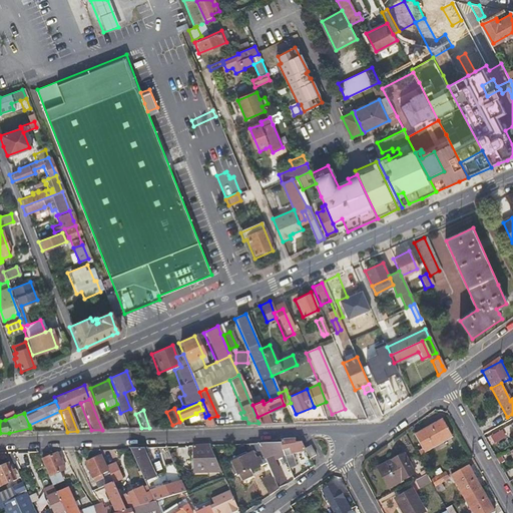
[(206,427),(213,426),(209,418),(208,415),(205,417),(203,418),(202,418),(206,427)]
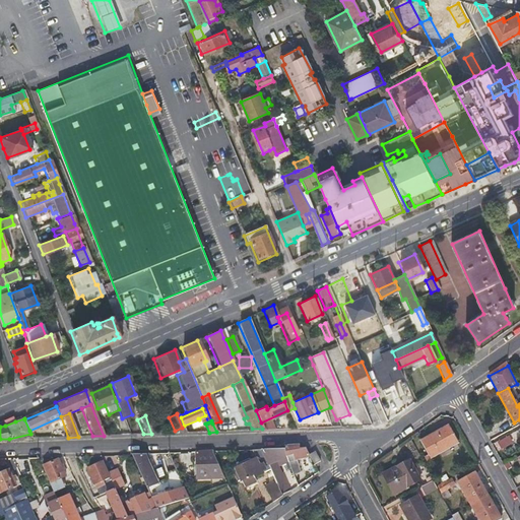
[(458,443),(448,426),(420,441),(431,458),(458,443)]
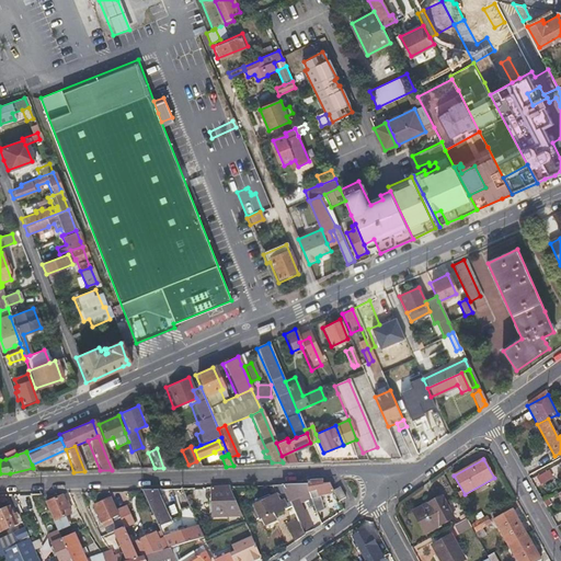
[(544,484),(553,476),(548,469),(538,478),(544,484)]
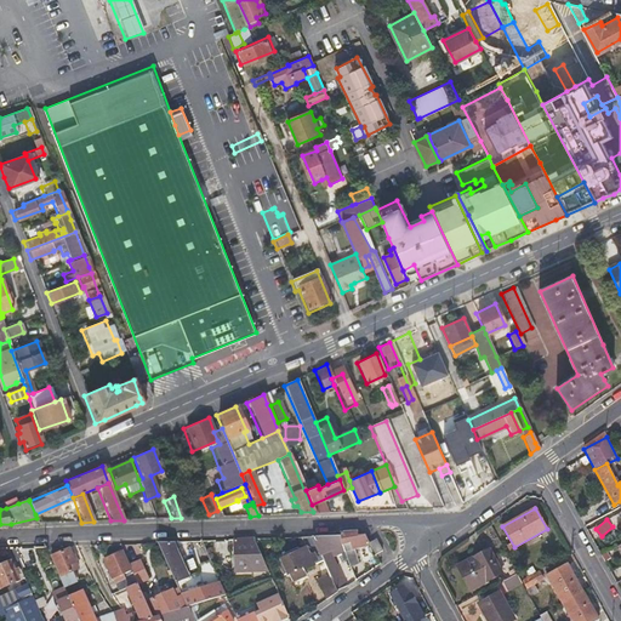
[(331,591),(342,587),(328,551),(323,552),(322,548),(340,545),(339,533),(324,533),(324,535),(309,535),(319,559),(324,570),(325,574),(331,591)]
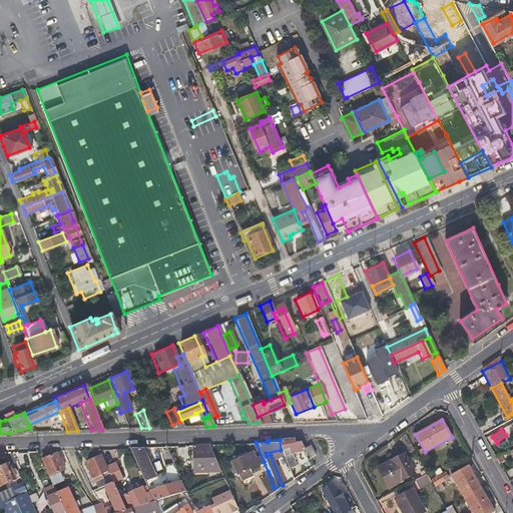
[(280,440),(281,450),(288,470),(294,468),(289,454),(303,450),(303,449),(299,442),(295,444),(294,440),(280,440)]
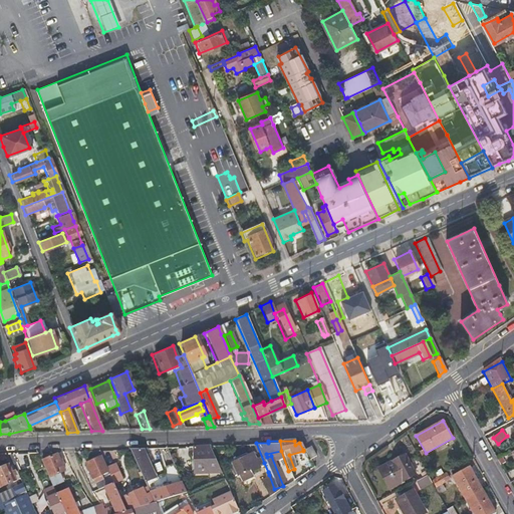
[(303,451),(309,461),(315,457),(309,447),(303,450),(303,451)]
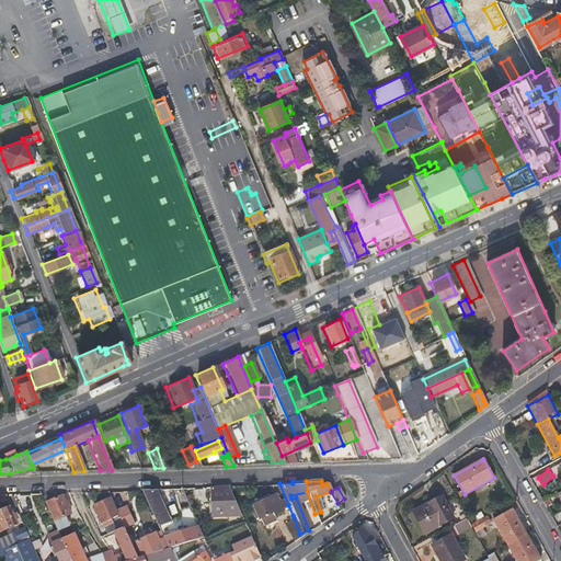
[(238,515),(226,490),(209,491),(209,519),(225,519),(225,515),(238,515)]
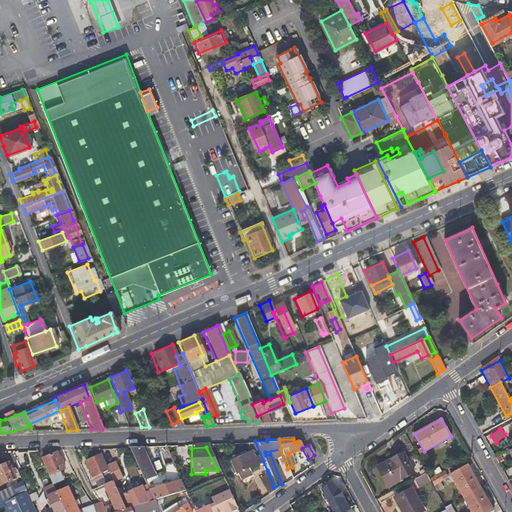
[(264,465),(256,447),(247,447),(249,452),(250,457),(247,458),(242,454),(230,460),(232,463),(226,466),(232,478),(236,476),(239,482),(250,477),(249,472),(260,467),(264,465)]
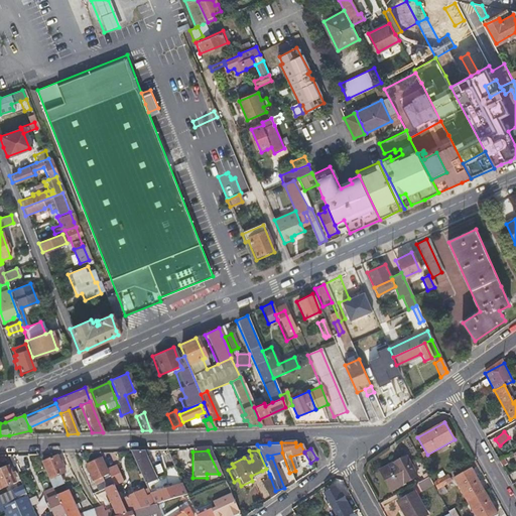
[(153,478),(142,453),(137,453),(127,454),(141,485),(154,479),(153,478)]
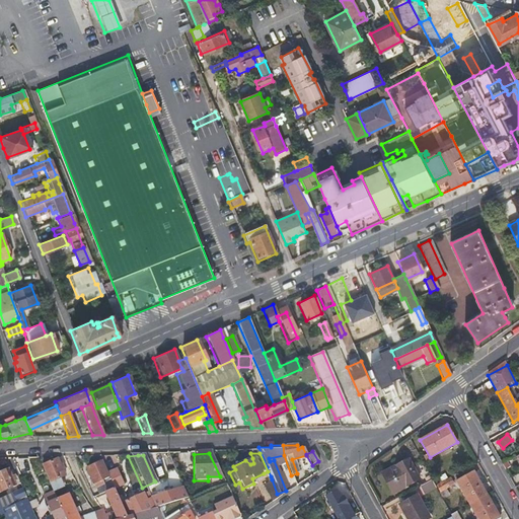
[(50,483),(47,484),(51,493),(64,486),(60,477),(63,476),(61,469),(63,468),(59,462),(57,463),(55,459),(42,465),(50,483)]
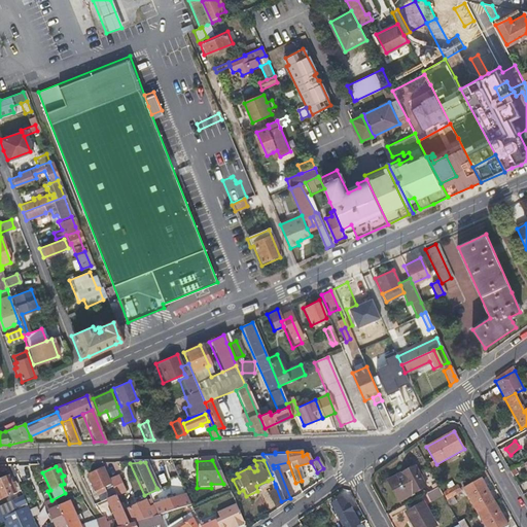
[(427,488),(416,466),(388,481),(398,502),(427,488)]
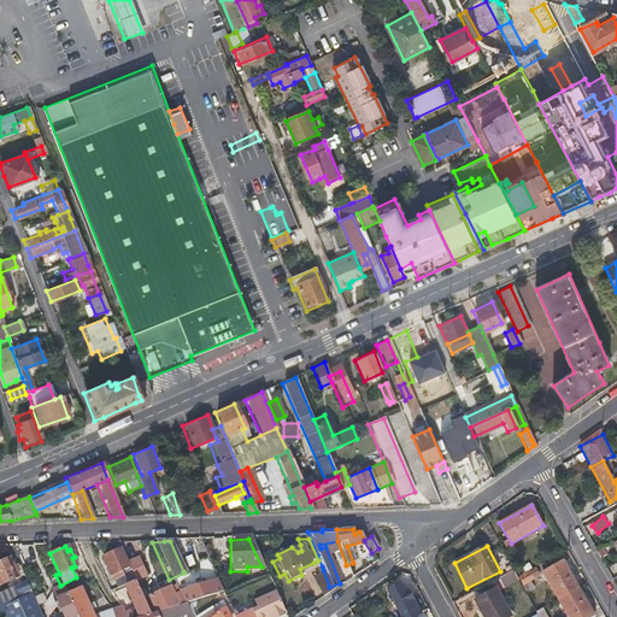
[(127,563),(119,550),(100,559),(116,588),(124,585),(133,581),(135,580),(127,563)]
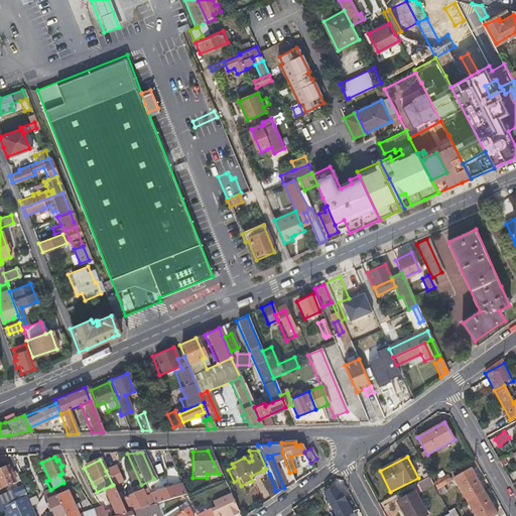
[(113,467),(106,471),(113,485),(120,482),(113,467)]
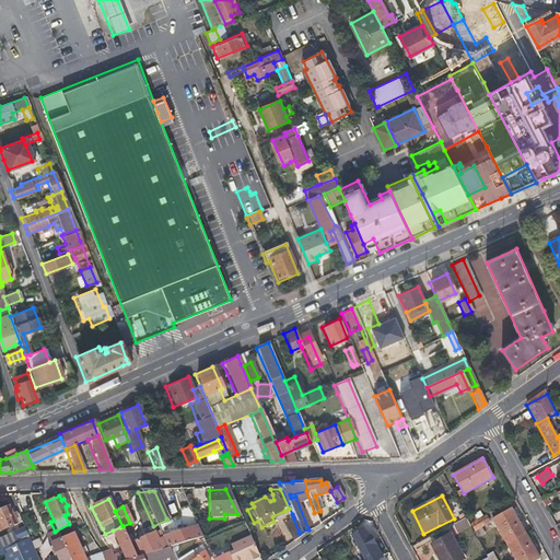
[(506,544),(525,534),(511,508),(492,520),(506,544)]
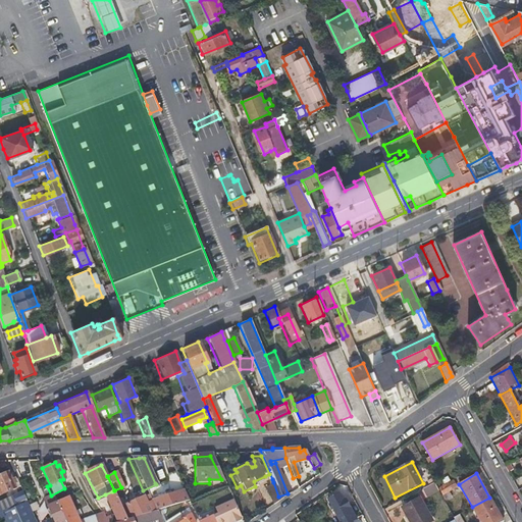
[(0,494),(11,490),(5,475),(0,476),(0,494)]
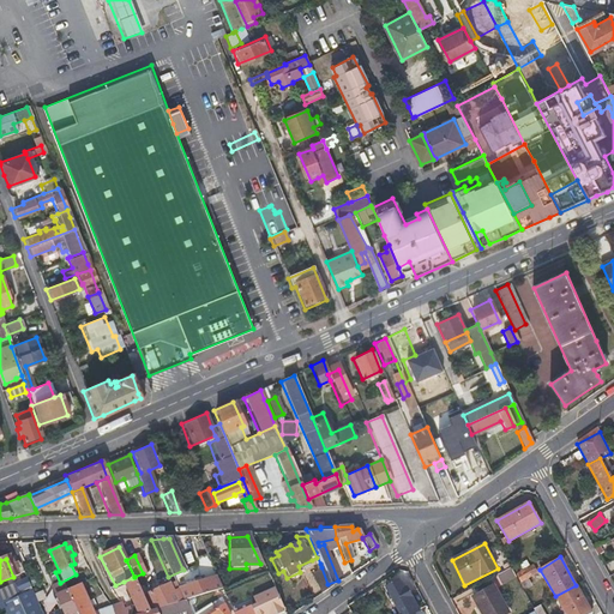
[(541,582),(533,565),(517,573),(522,583),(521,583),(524,590),(541,582)]
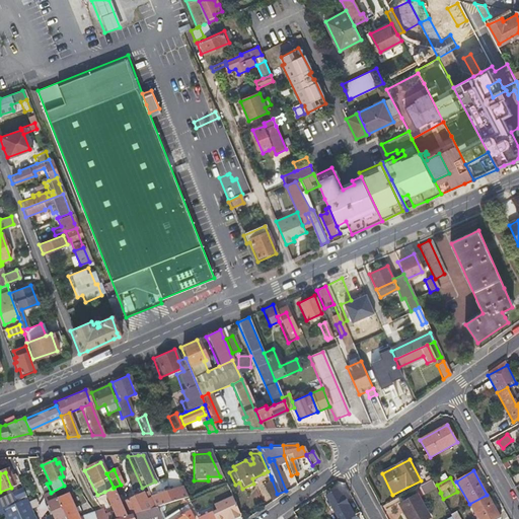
[(426,495),(438,488),(433,478),(421,486),(426,495)]
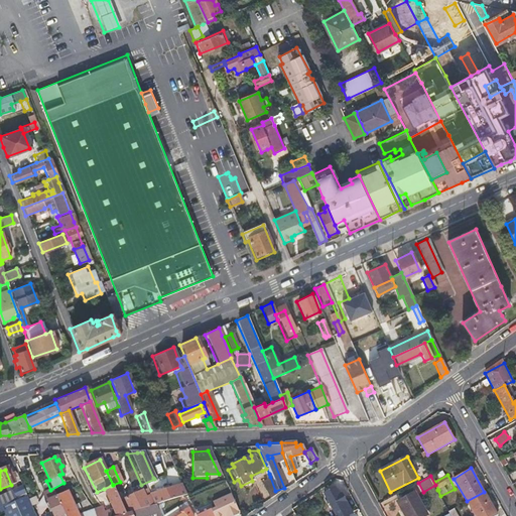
[(275,491),(270,477),(266,478),(261,481),(268,496),(275,491)]
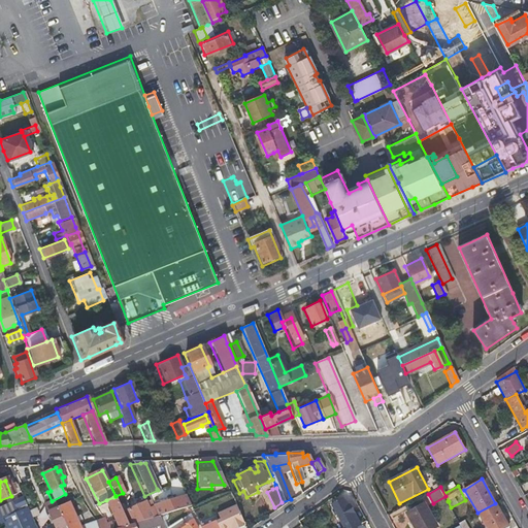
[(111,527),(121,527),(129,526),(124,514),(116,496),(113,497),(106,500),(117,521),(113,523),(111,527)]
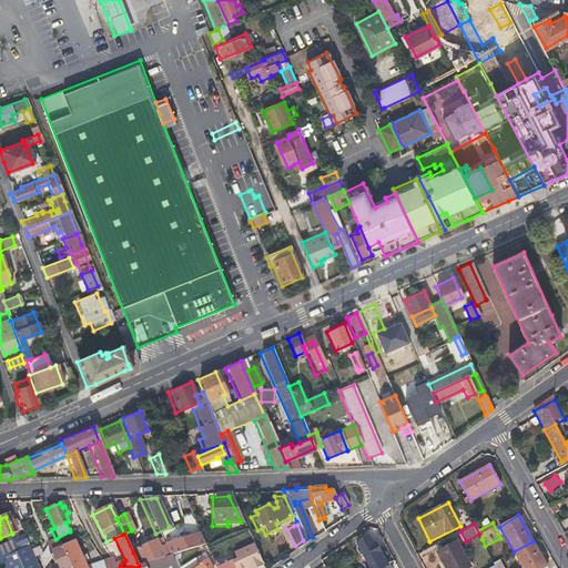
[(169,556),(204,545),(199,534),(184,539),(170,543),(163,545),(169,556)]
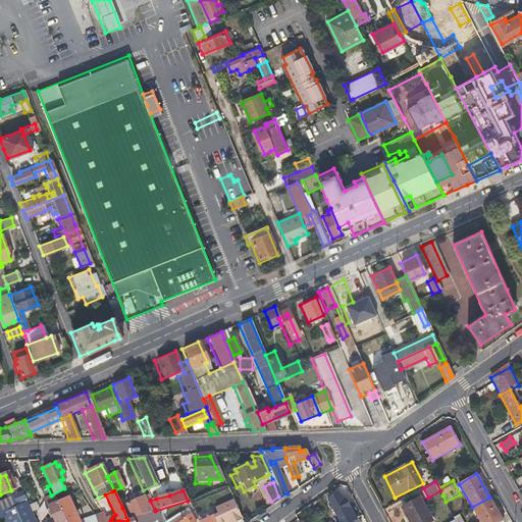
[(0,512),(24,502),(20,491),(0,501),(0,517),(1,517),(0,514),(0,512)]
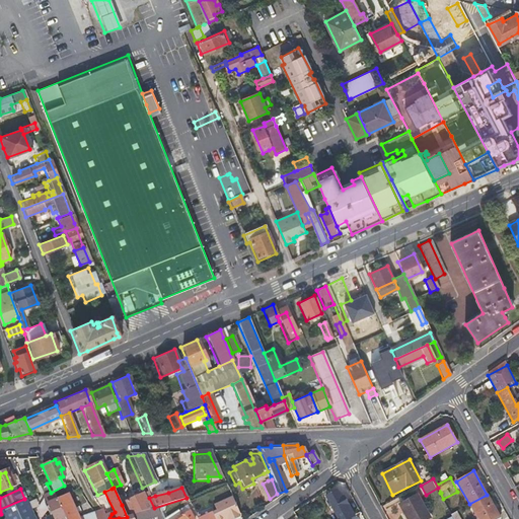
[(364,518),(361,512),(354,516),(344,496),(341,498),(337,490),(326,496),(339,518),(364,518)]
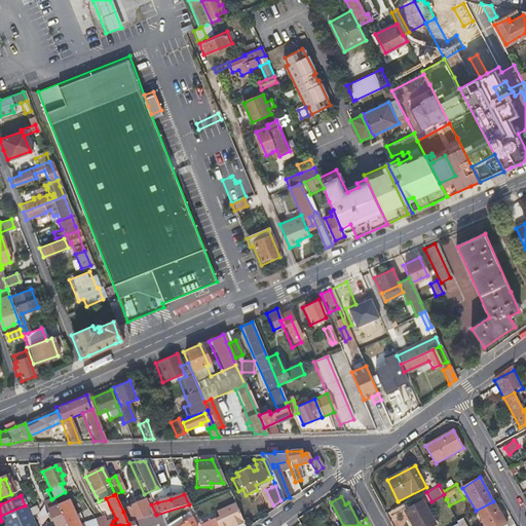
[(151,504),(148,497),(126,508),(127,510),(123,512),(128,524),(156,515),(151,504)]
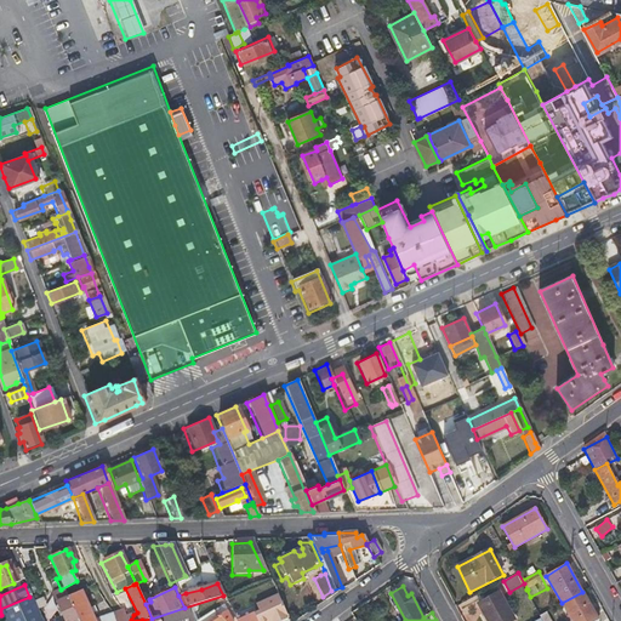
[(73,620),(64,598),(61,590),(50,594),(61,620),(73,620)]
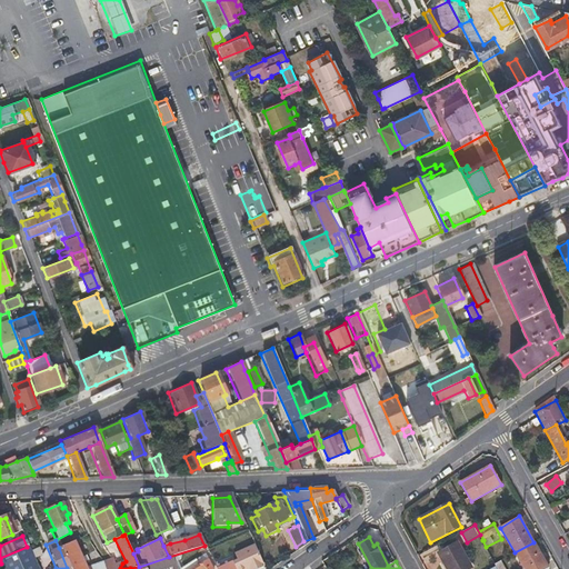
[(79,558),(71,542),(59,548),(67,568),(101,568),(99,562),(83,567),(81,562),(85,560),(82,557),(79,558)]
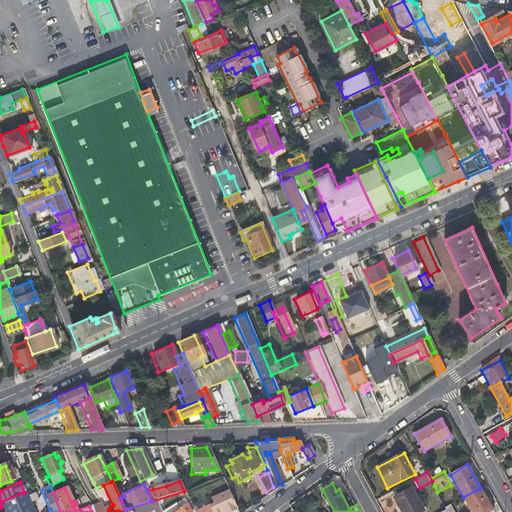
[(397,497),(404,511),(424,511),(426,511),(415,488),(397,497)]
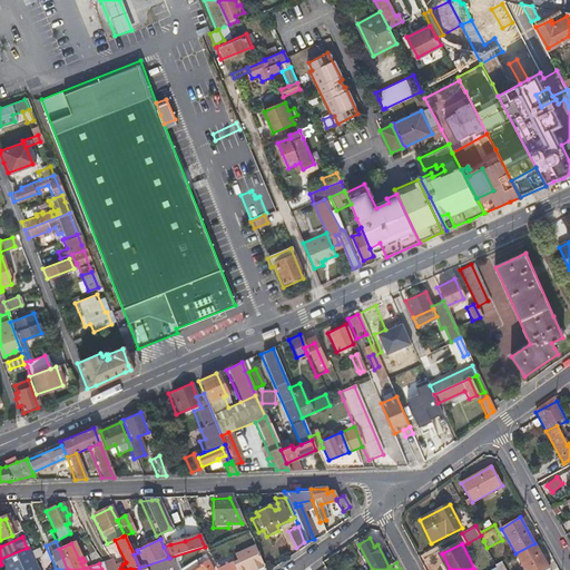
[(546,569),(549,568),(534,543),(516,553),(524,569),(546,569)]
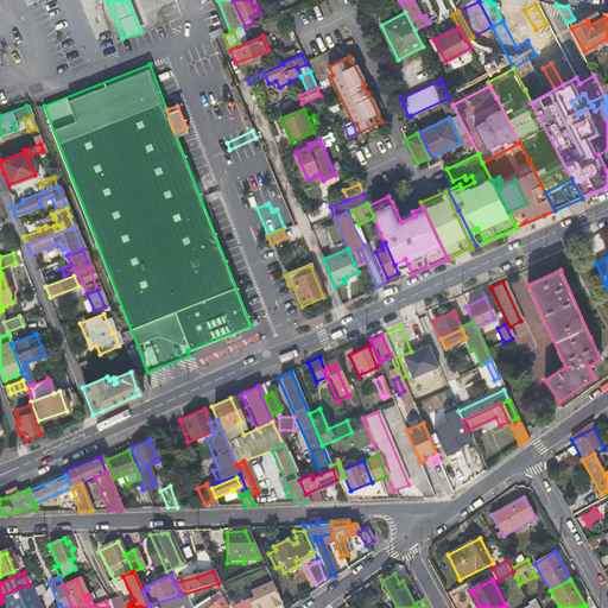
[(276,602),(277,601),(268,583),(247,593),(249,600),(246,602),(248,607),(272,607),(277,607),(276,602)]
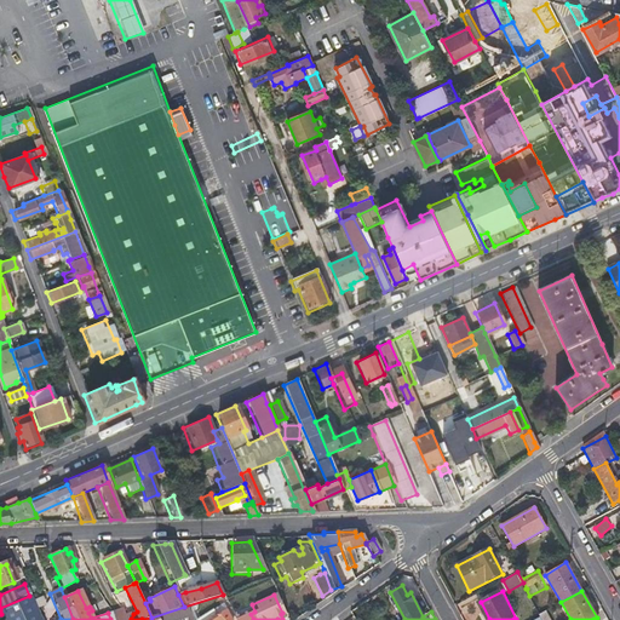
[(39,619),(29,596),(0,608),(0,610),(1,614),(4,619),(39,619)]
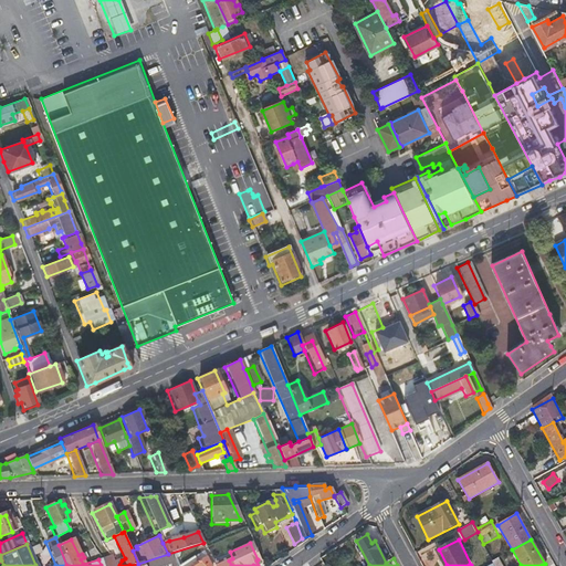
[(163,565),(167,565),(173,565),(168,554),(138,564),(139,565),(163,565)]
